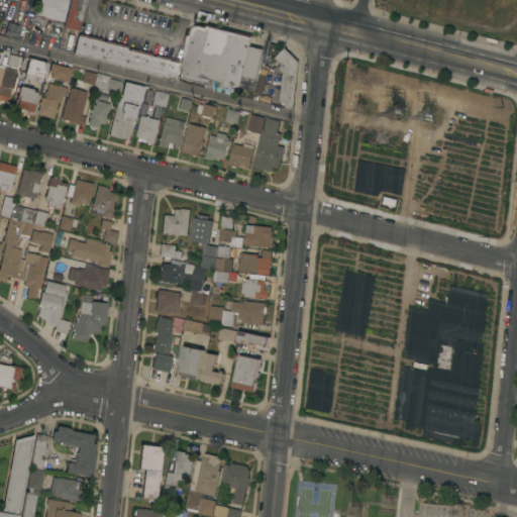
[(67,0),(63,21),(48,17),(46,28),(34,26),(34,22),(33,21),(35,14),(36,14),(39,0),(67,0)]
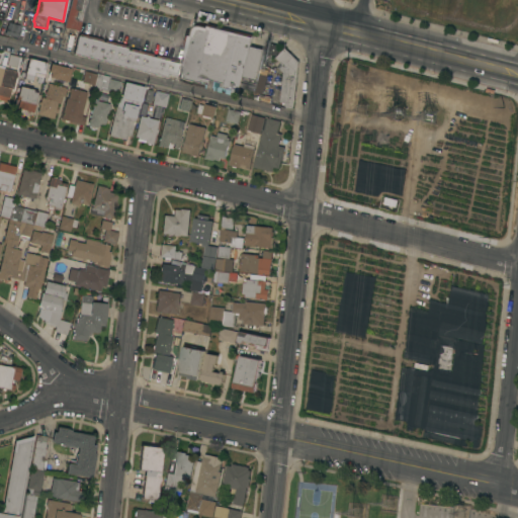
[(70,0),(85,0),(78,31),(63,27),(70,0)]
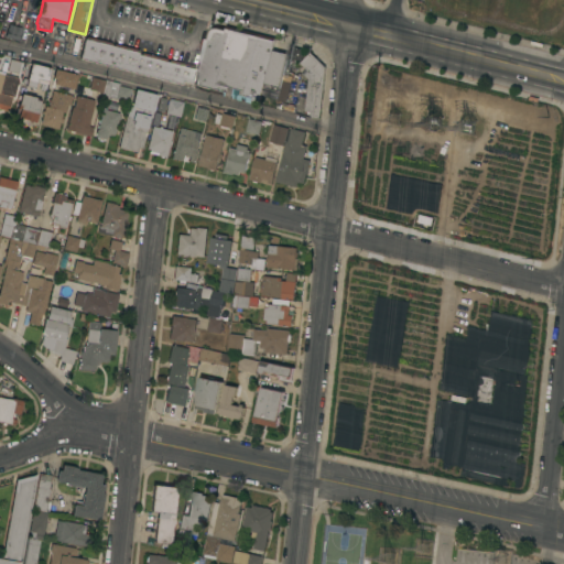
[(4,36),(8,24),(22,29),(19,41),(4,36)]
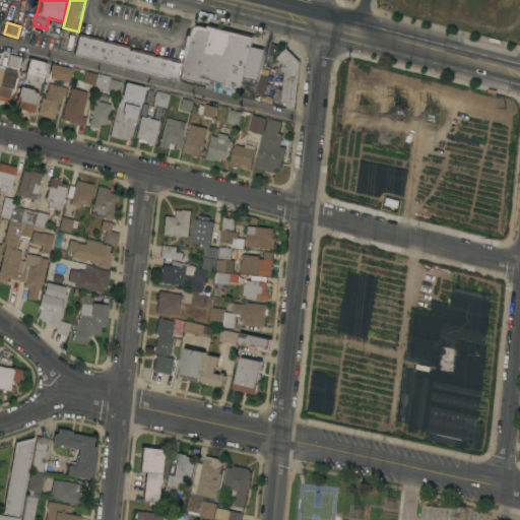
[(240,96),(233,94),(234,90),(219,86),(218,87),(212,85),(213,81),(211,80),(210,84),(179,77),(183,64),(180,64),(187,36),(189,37),(190,35),(192,36),(193,29),(195,27),(198,25),(201,25),(208,27),(209,23),(254,35),(251,46),(242,88),(240,96)]
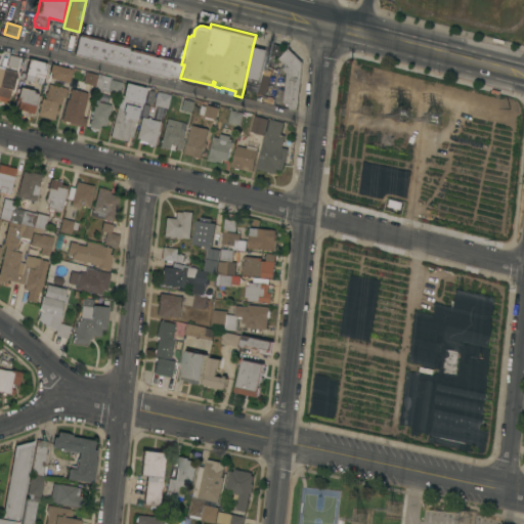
[(74,54),(78,36),(79,36),(79,34),(129,46),(129,48),(181,61),(177,77),(169,75),(168,79),(74,54)]
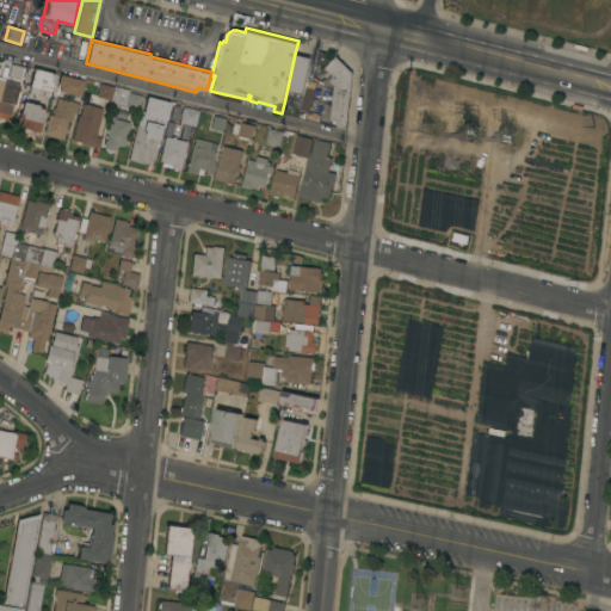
[(346,128),(335,127),(337,121),(331,121),(333,99),(326,99),(327,90),(334,91),(334,85),(329,81),(334,76),(326,68),(327,67),(314,63),(318,50),(331,54),(327,65),(328,66),(337,57),(339,60),(340,59),(350,67),(349,68),(352,72),(346,128)]
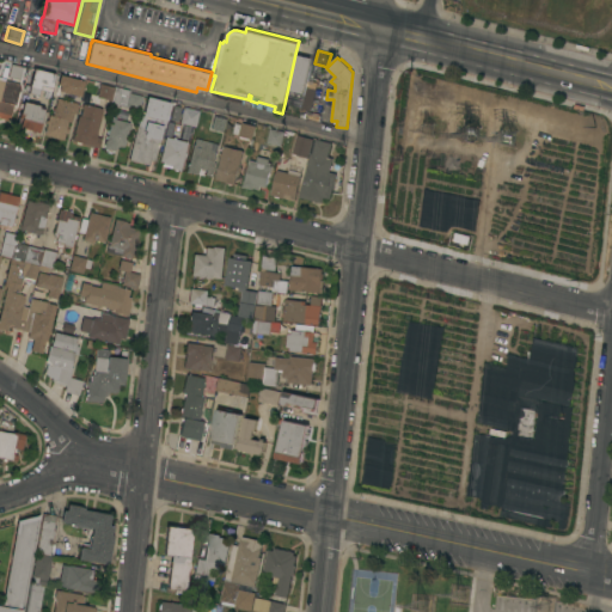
[(295,54),(313,59),(301,108),(285,104),(295,54)]
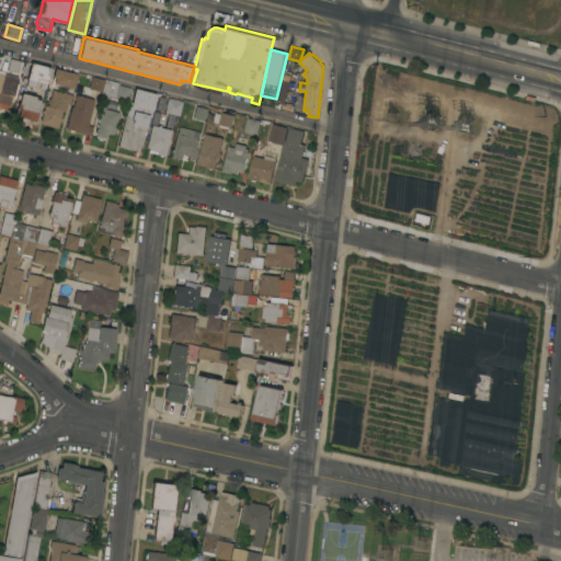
[(25,63),(24,64),(30,66),(31,63),(50,68),(46,83),(44,83),(44,84),(37,83),(36,88),(25,84),(25,83),(21,82),(22,78),(26,79),(27,76),(7,70),(9,58),(25,63)]
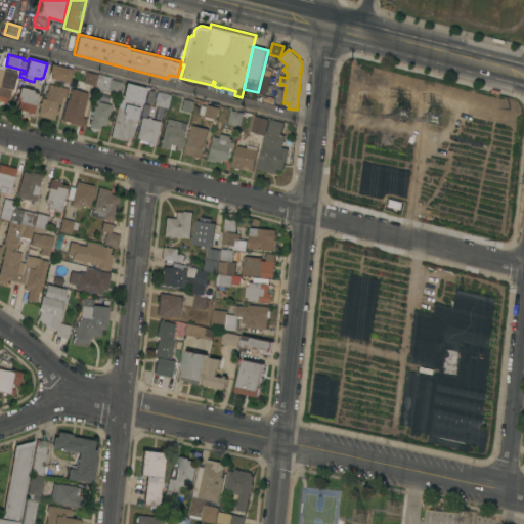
[(72,70),(68,83),(49,78),(51,73),(48,73),(50,63),(72,70)]
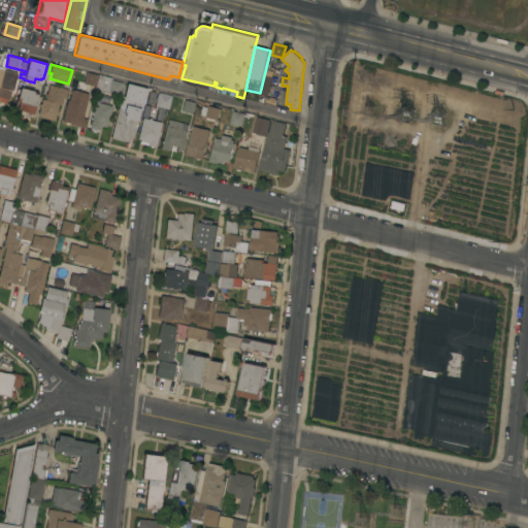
[(86,72),(98,75),(98,74),(111,77),(111,80),(122,83),(119,95),(95,89),(95,87),(83,84),(86,72)]
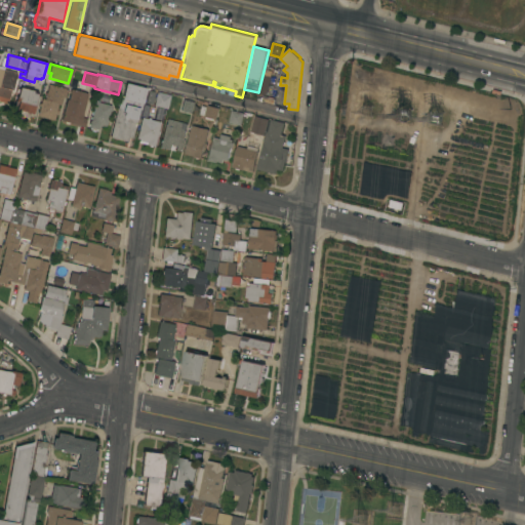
[(0,86),(4,87),(6,80),(12,82),(7,104),(0,102),(0,86)]
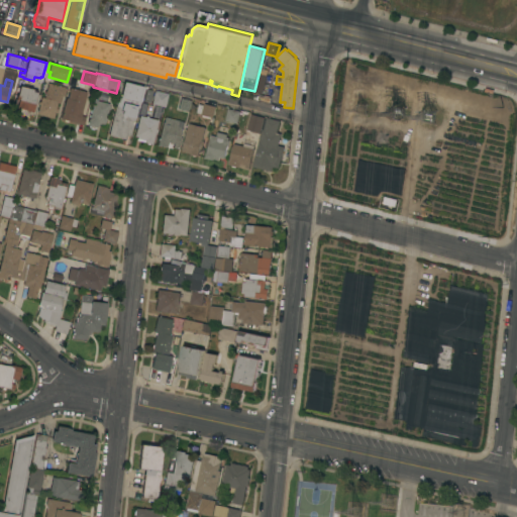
[(108,135),(115,106),(116,106),(118,94),(121,95),(124,82),(143,87),(138,108),(136,107),(130,135),(126,134),(125,139),(108,135)]
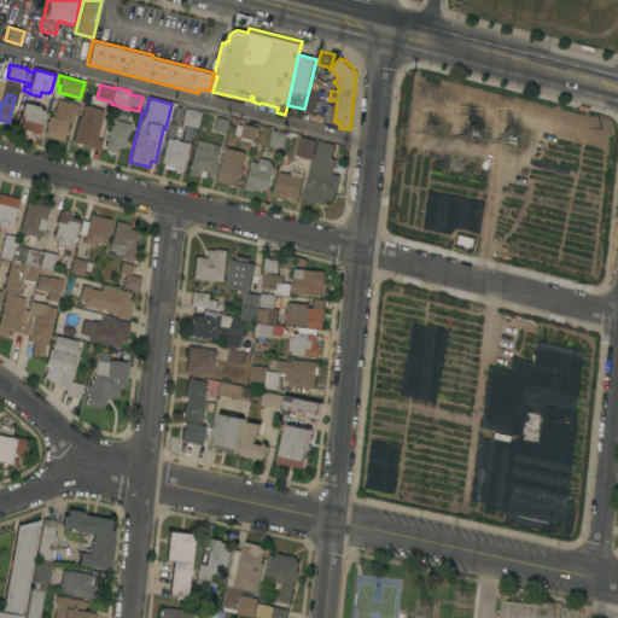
[(76,104),(76,105),(79,105),(76,115),(74,115),(73,122),(68,121),(66,129),(69,130),(68,135),(65,134),(63,140),(44,135),(46,124),(45,124),(46,121),(47,122),(48,116),(52,117),(57,99),(76,104)]
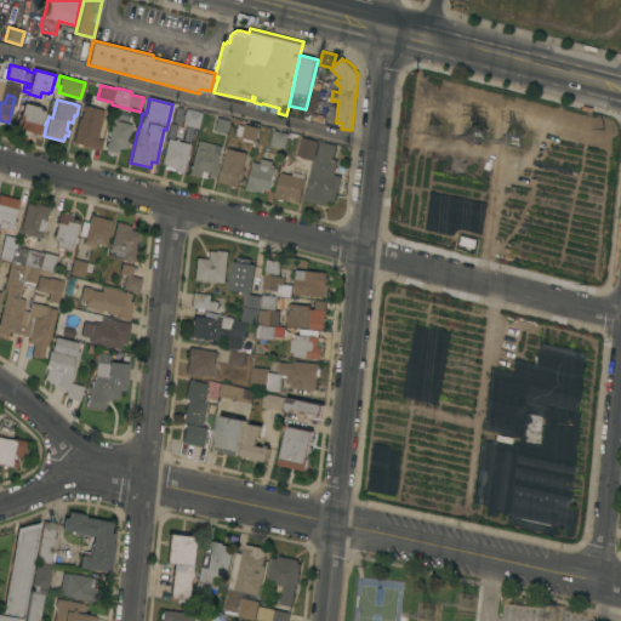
[(39,107),(39,109),(44,110),(39,135),(20,130),(22,120),(20,119),(23,103),(39,107)]
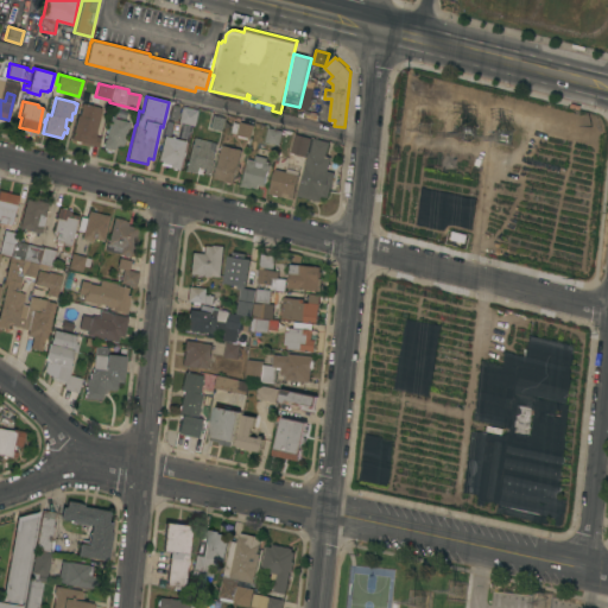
[(71,140),(77,115),(78,115),(81,108),(80,108),(81,103),(101,108),(95,137),(100,138),(97,147),(84,144),(80,143),(78,143),(75,143),(75,141),(71,140)]
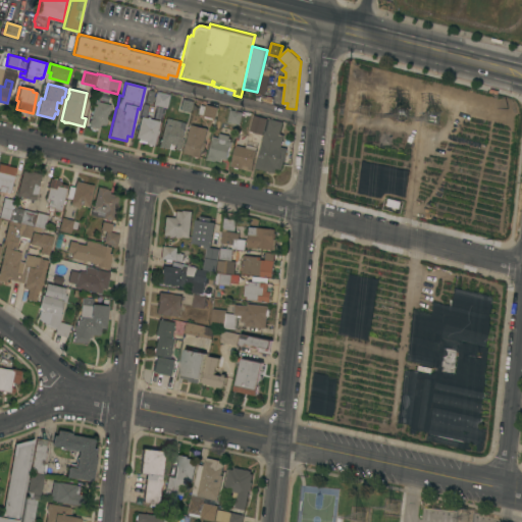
[(169,95),(166,108),(152,105),(156,92),(169,95)]
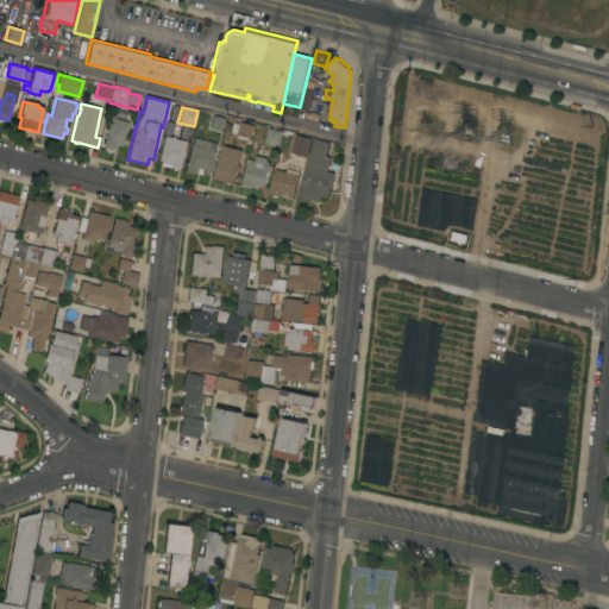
[(225,118),(223,131),(209,127),(212,114),(225,118)]
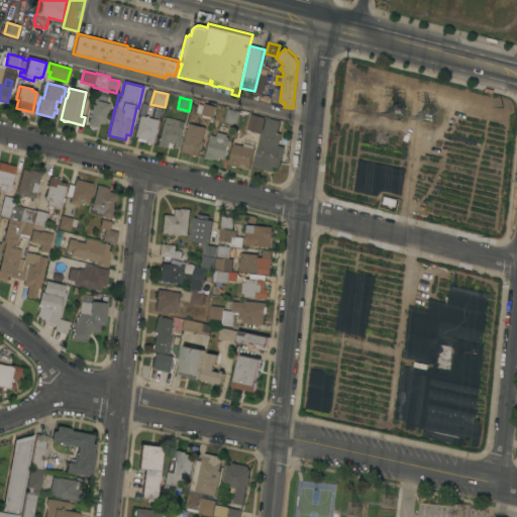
[(94,100),(109,103),(108,106),(110,107),(110,110),(108,109),(104,125),(97,123),(96,127),(87,125),(94,100)]
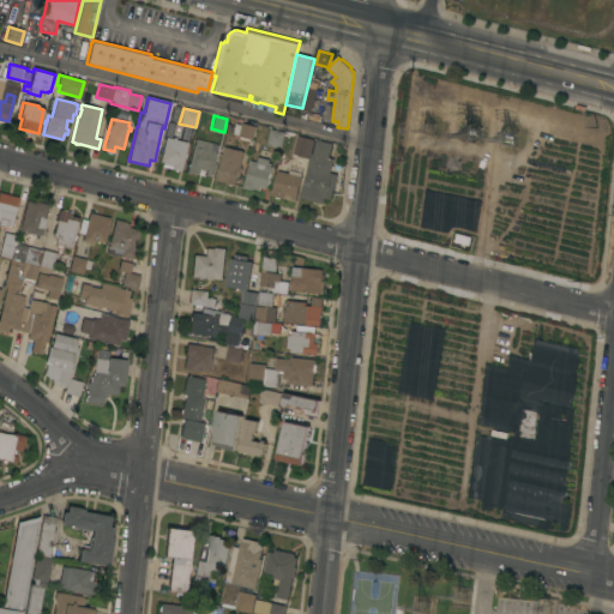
[(256,126),(252,139),(251,139),(250,142),(240,139),(240,137),(239,137),(240,136),(234,134),(236,124),(242,125),(242,122),(256,126)]
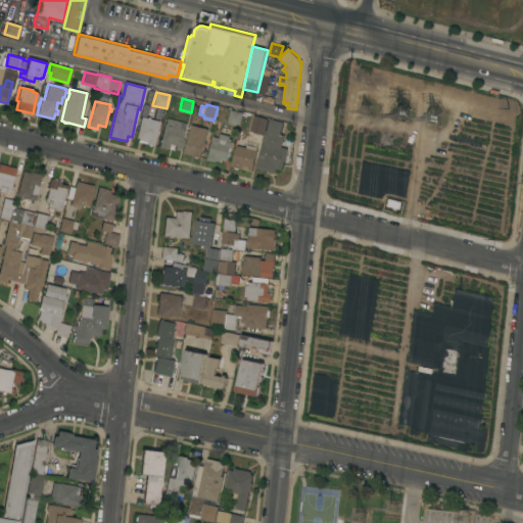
[(231,109),(243,112),(240,125),(228,122),(231,109)]
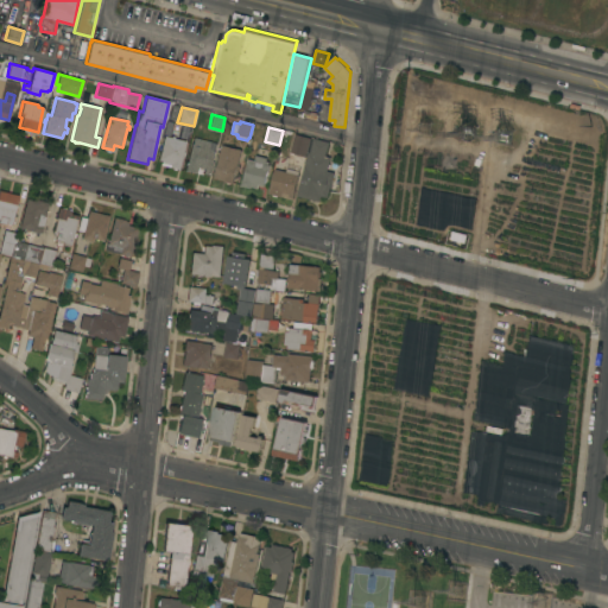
[(311,138),(306,157),(305,157),(303,163),(289,159),(291,153),(290,152),(295,134),(311,138)]
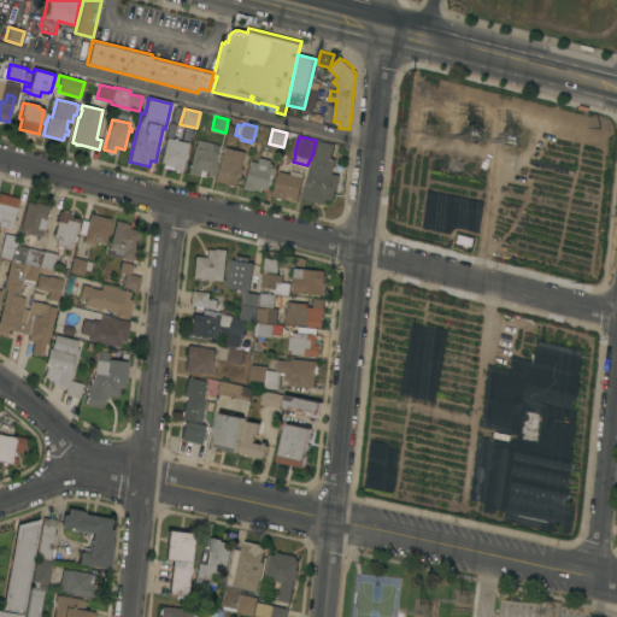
[(166,137),(172,140),(174,137),(176,139),(176,140),(188,144),(184,154),(187,154),(186,158),(184,157),(181,172),(174,170),(175,168),(166,165),(166,169),(162,168),(163,164),(159,163),(166,137)]
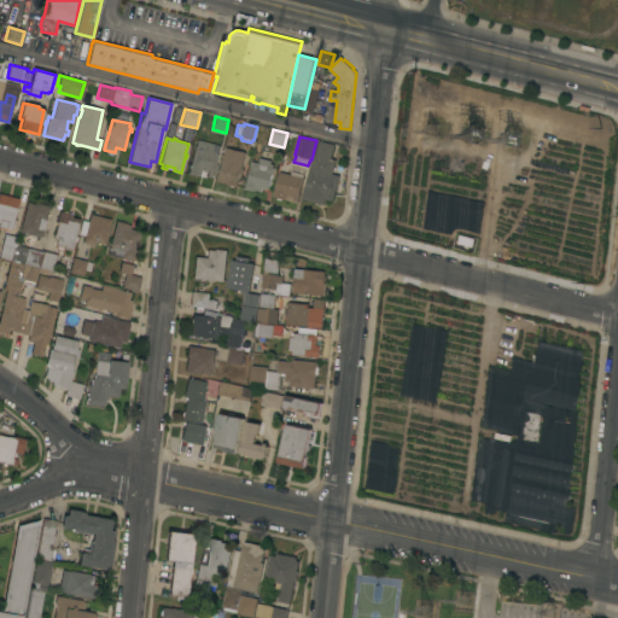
[(213,179),(199,175),(199,176),(187,173),(194,147),(197,139),(213,144),(211,151),(219,153),(213,179)]
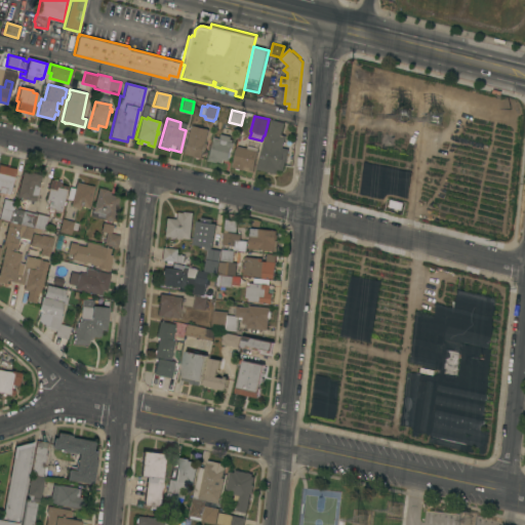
[(266,132),(269,118),(285,122),(282,134),(286,135),(283,148),(289,149),(283,171),(278,170),(277,174),(256,169),(266,132)]
